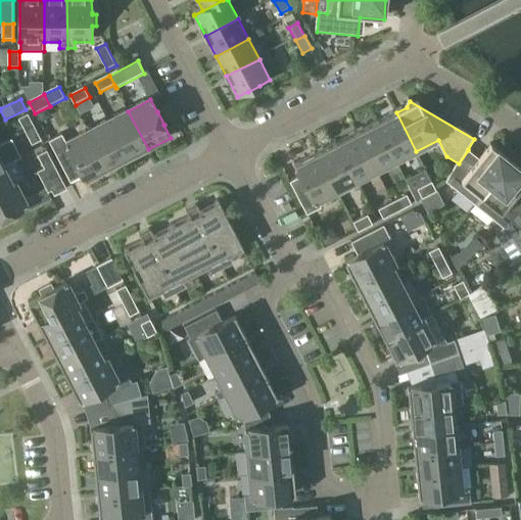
[(129,159),(148,149),(128,111),(108,122),(129,159)]
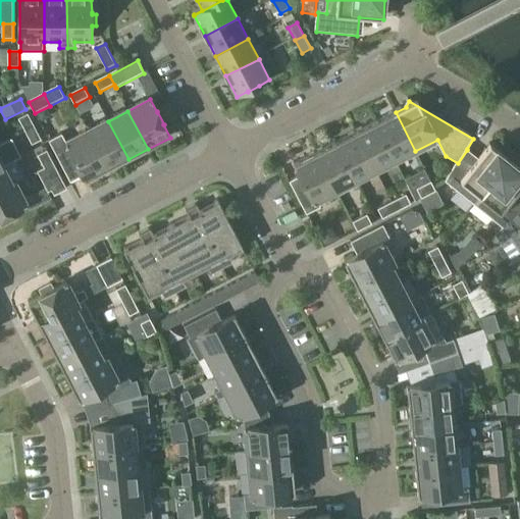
[(396,112),(376,122),(396,161),(415,151),(396,112)]
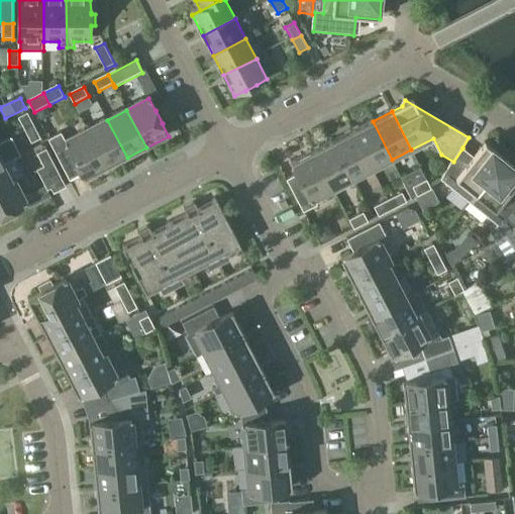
[(26,131),(35,127),(28,114),(19,119),(26,131)]
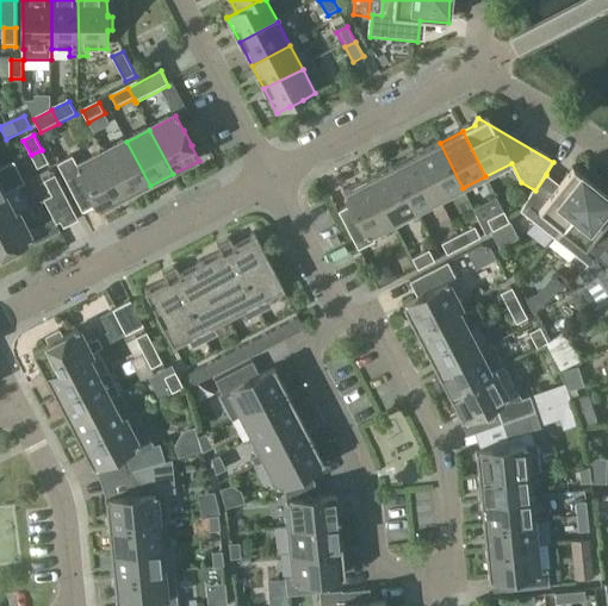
[(126,198),(150,186),(126,142),(104,152),(126,198)]
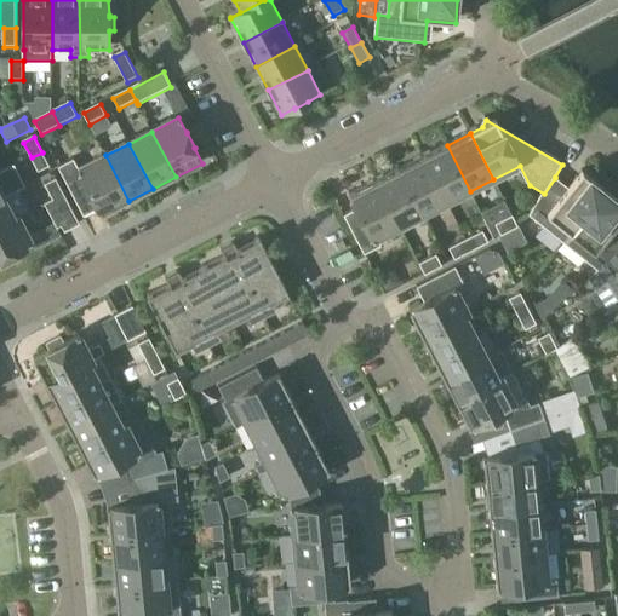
[(447,145),(423,157),(447,203),(470,191),(447,145)]
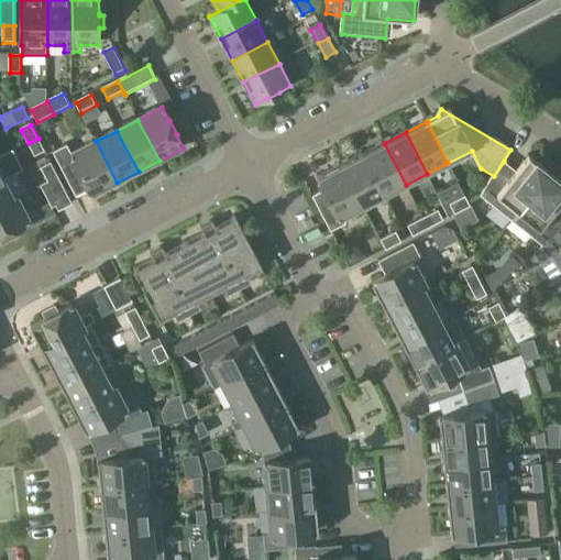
[(39,139),(29,143),(35,157),(45,152),(39,139)]
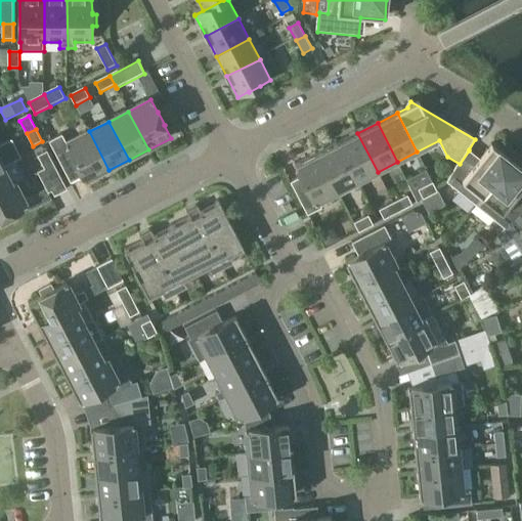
[(89,131),(67,143),(63,136),(50,142),(72,184),(85,178),(86,181),(109,170),(89,131)]
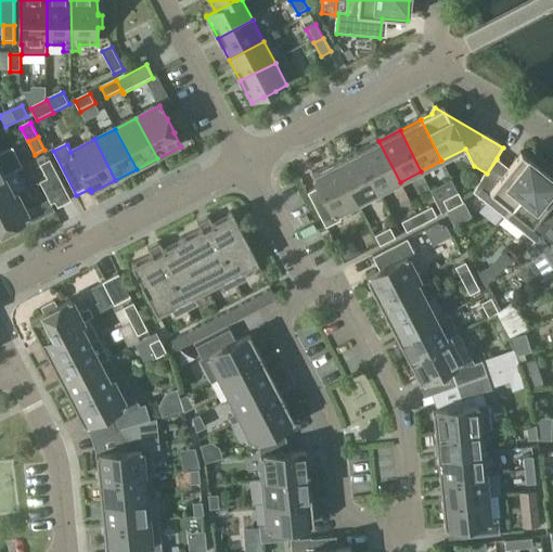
[(378,141),(358,152),(380,193),(400,182),(378,141)]
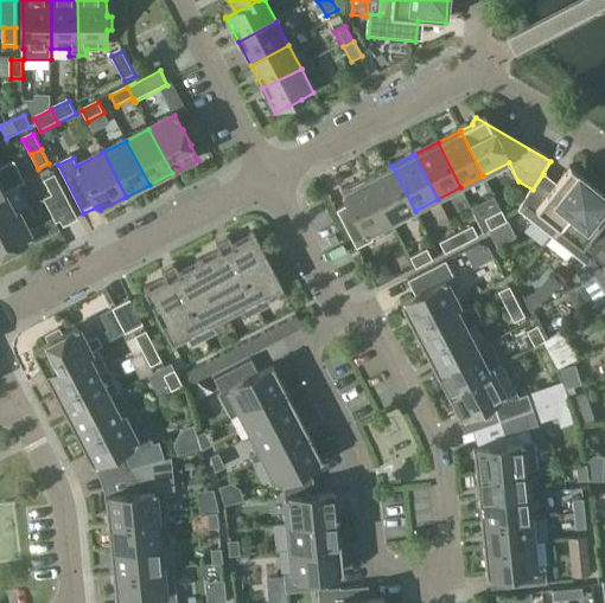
[(0,197),(5,194),(17,188),(11,177),(19,172),(14,162),(0,170),(0,197)]
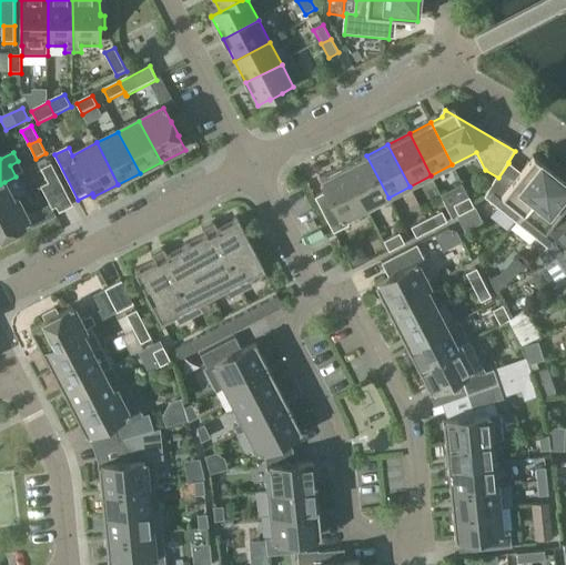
[(366,155),(345,167),(367,208),(388,198),(366,155)]
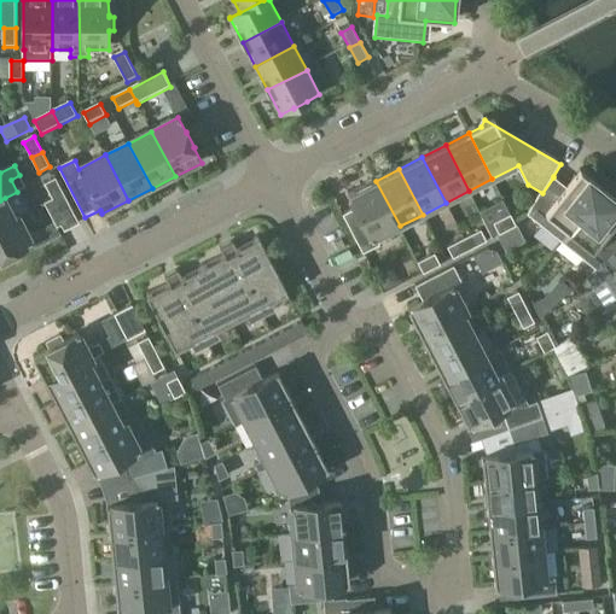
[(542,193),(528,216),(563,244),(605,191),(582,171),(568,188),(553,177),(542,193)]
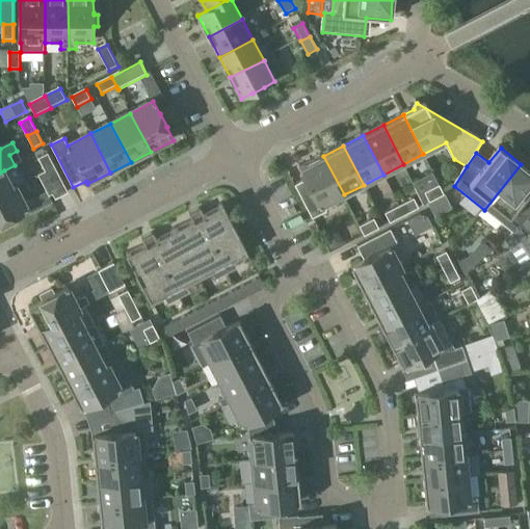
[(49,155),(38,160),(46,174),(56,168),(49,155)]
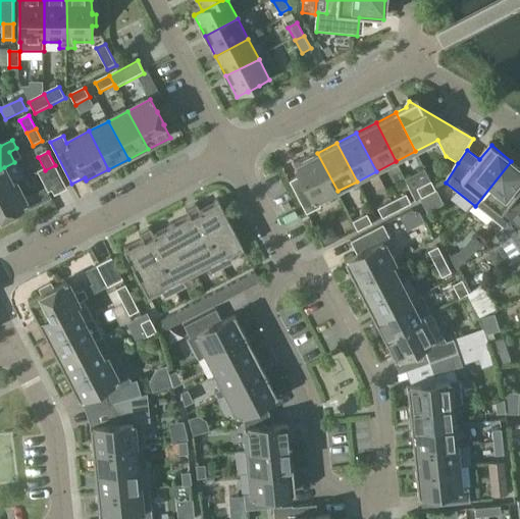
[(301,177),(291,184),(307,216),(322,208),(318,201),(338,191),(317,153),(295,164),(301,177)]
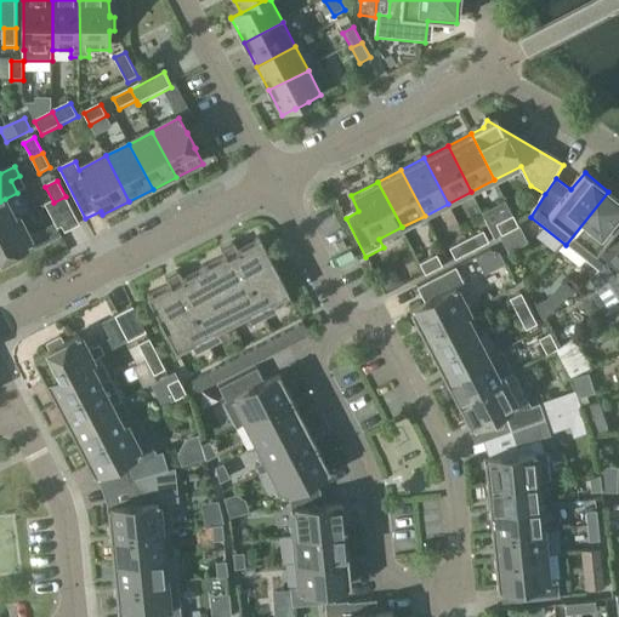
[(618,199),(608,192),(566,245),(598,272),(618,253),(618,228),(618,199)]
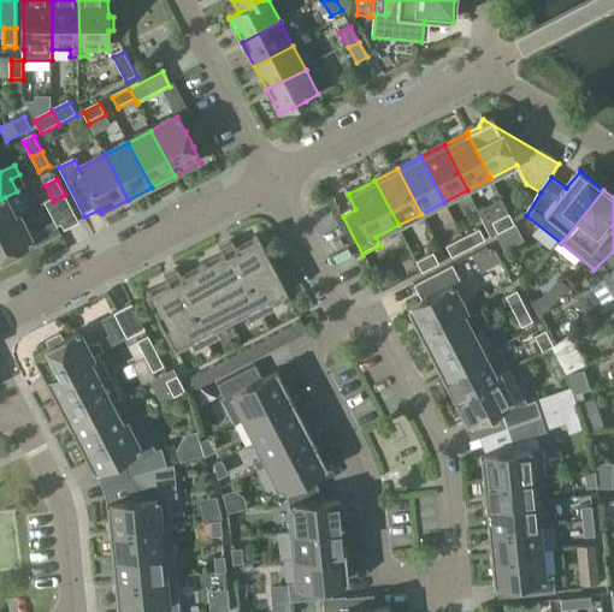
[(63,226),(65,232),(81,225),(65,195),(53,201),(45,205),(58,229),(63,226)]
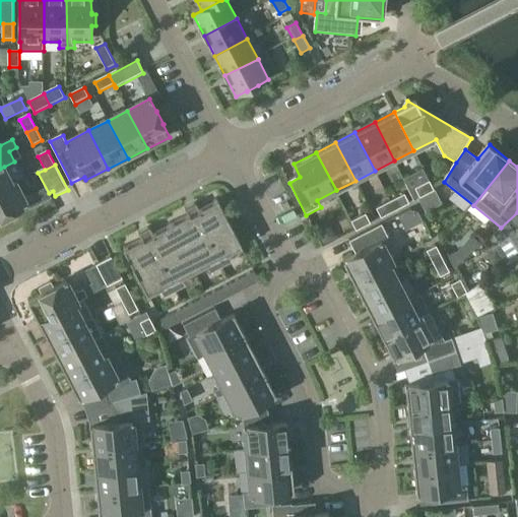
[(0,192),(16,184),(16,183),(13,185),(4,167),(0,169),(0,192)]
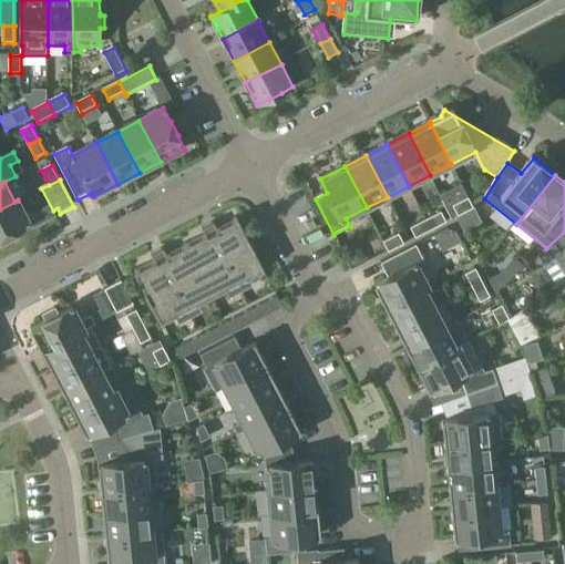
[(469,198),(454,207),(459,217),(474,209),(469,198)]
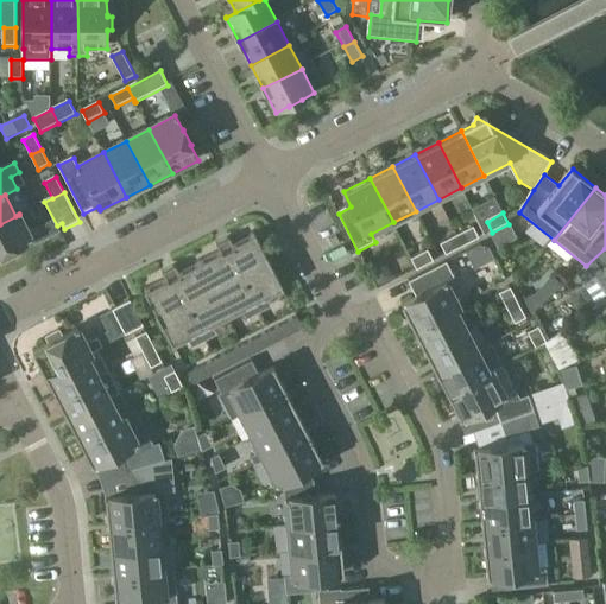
[(19,215),(0,224),(0,254),(2,254),(4,254),(6,258),(18,252),(16,247),(17,247),(17,246),(32,239),(19,215)]
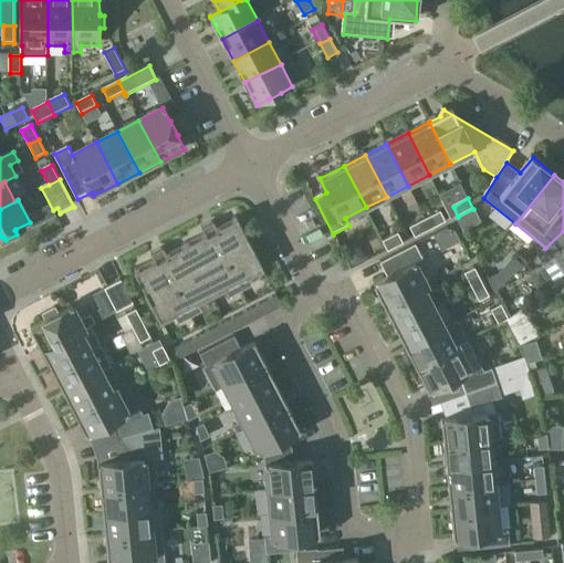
[(426,220),(431,230),(447,222),(441,212),(426,220)]
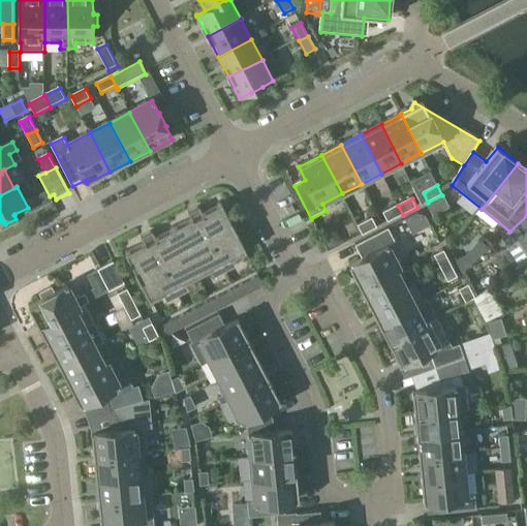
[(142,239),(145,244),(126,254),(135,272),(142,283),(151,302),(175,289),(178,296),(180,295),(176,288),(222,265),(225,271),(226,271),(223,264),(247,251),(238,234),(231,222),(222,204),(204,214),(200,208),(189,214),(192,219),(156,239),(153,233),(142,239)]
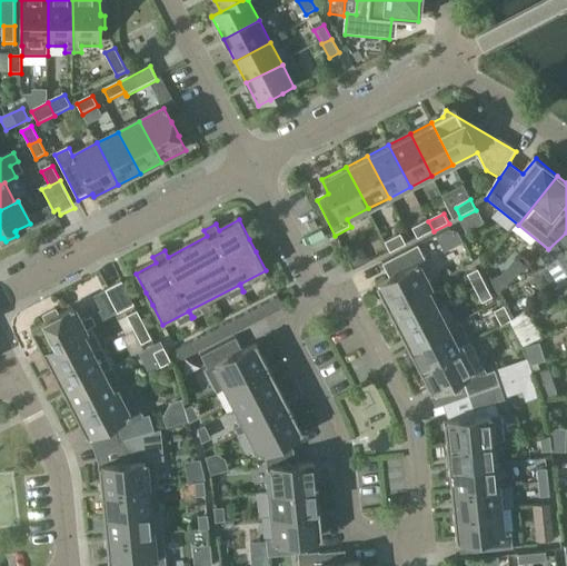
[(418,240),(434,231),(428,221),(413,229),(418,240)]
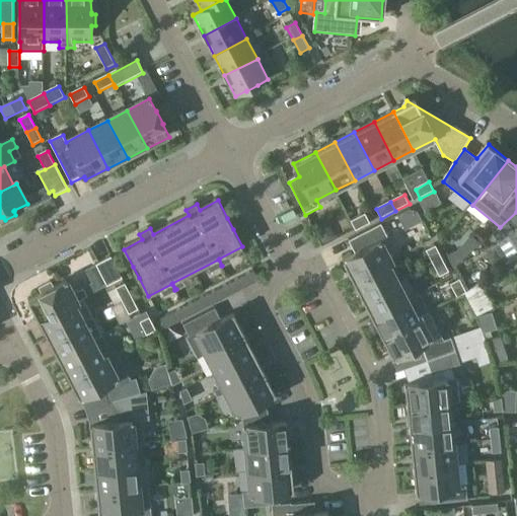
[(516,212),(500,227),(493,234),(500,244),(508,238),(516,251),(516,212)]
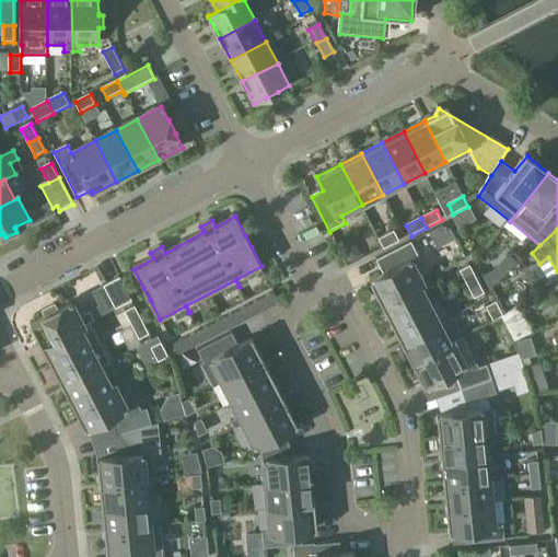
[(400,242),(395,232),(380,240),(385,250),(400,242)]
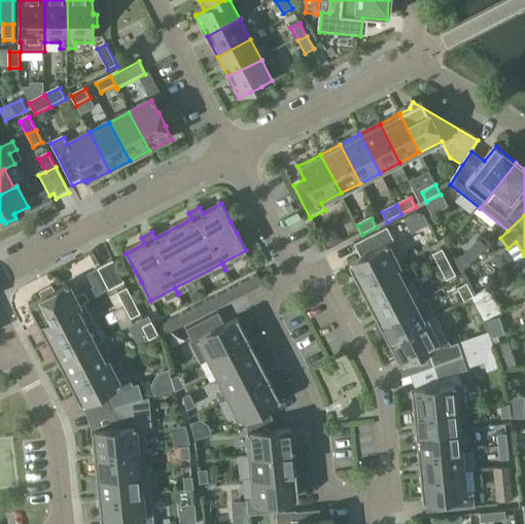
[(359,287),(398,267),(387,245),(394,242),(388,229),(355,246),(361,258),(349,265),(359,287)]
